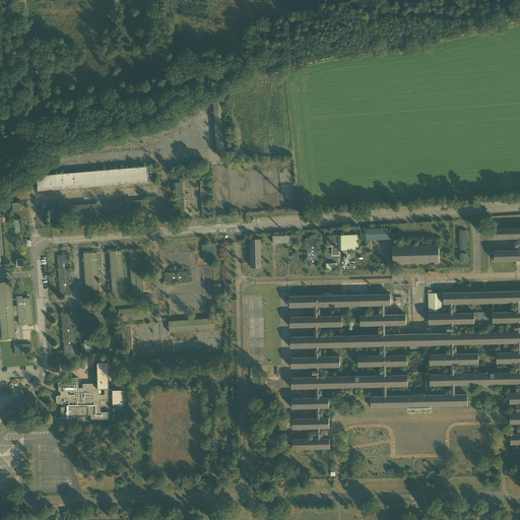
[(202,216),(209,216),(207,180),(200,181),(202,216)]
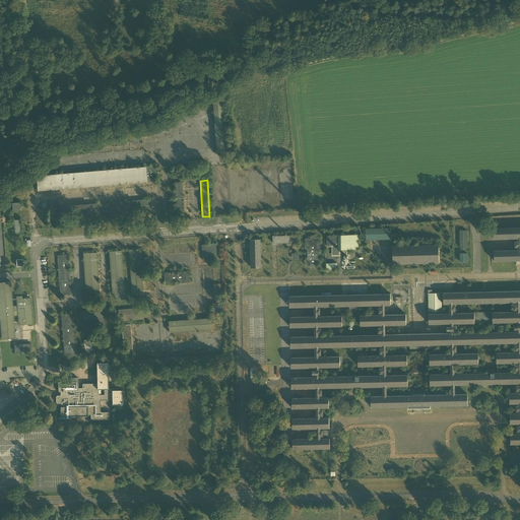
[(89,204),(59,207),(59,215),(90,213),(89,204)]
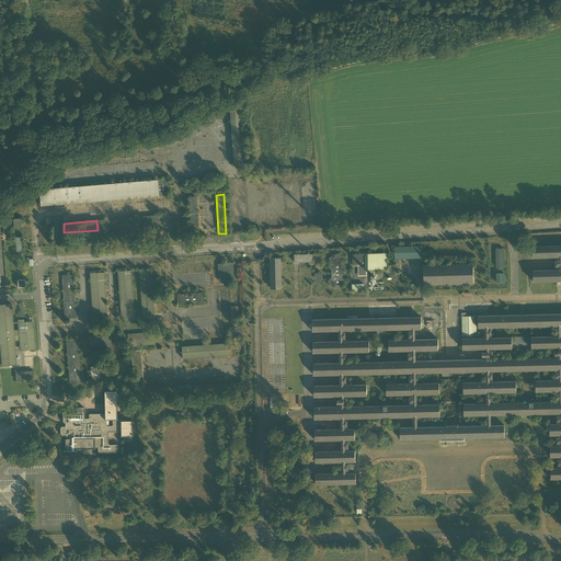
[(559,271),(533,271),(534,282),(560,281),(560,245),(533,247),(533,258),(559,256),(559,261),(556,261),(556,266),(559,266),(559,271)]
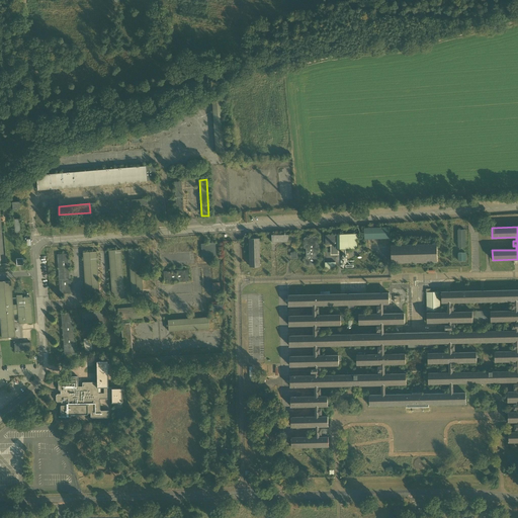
[(389,228),(364,228),(364,239),(390,238),(389,228)]
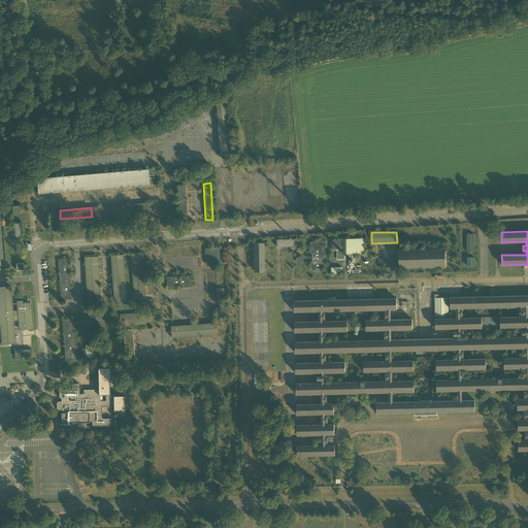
[(343,236),(343,240),(332,240),(332,250),(343,249),(343,254),(364,254),(364,238),(347,238),(347,236),(343,236)]
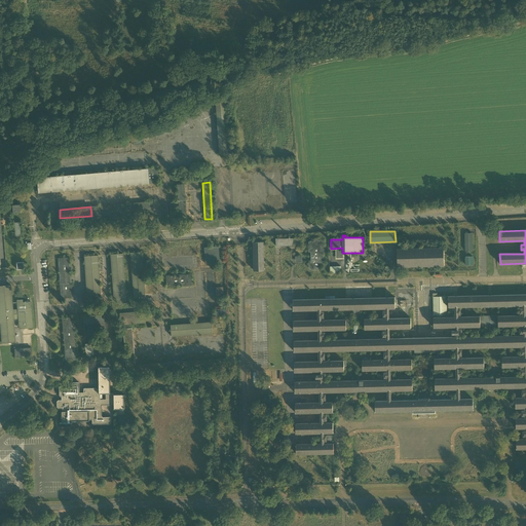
[(316,239),(312,242),(310,241),(308,242),(308,245),(311,246),(311,248),(308,250),(308,252),(311,253),(311,262),(309,263),(309,268),(313,270),(315,269),(317,270),(320,269),(320,267),(323,264),(323,262),(321,261),(321,259),(323,257),(323,255),(321,254),(321,252),(323,251),(323,248),(321,247),(321,245),(323,243),(323,240),(321,239),(318,240),(316,239)]
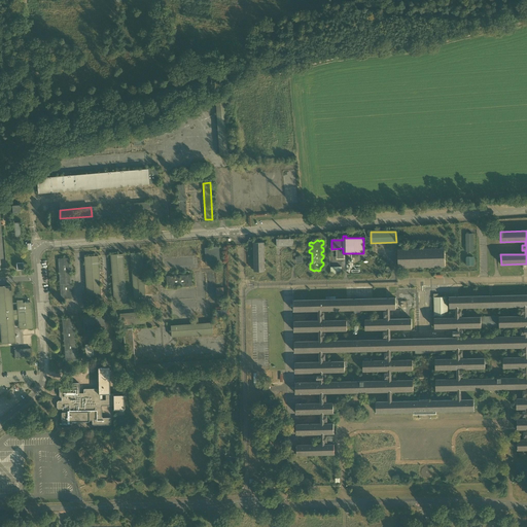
[(264,243),(254,243),(254,271),(265,271),(264,243)]
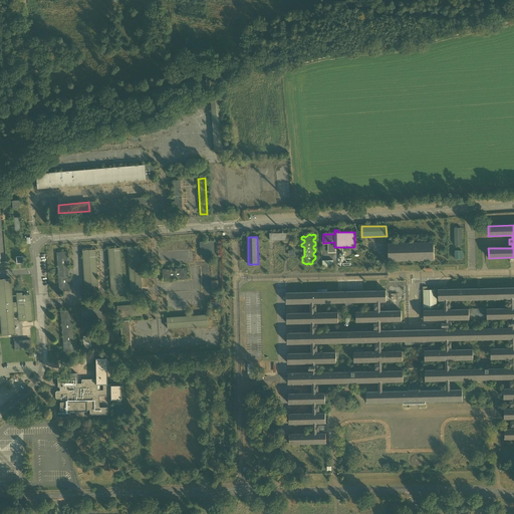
[(211,241),(200,242),(201,257),(212,256),(211,241)]
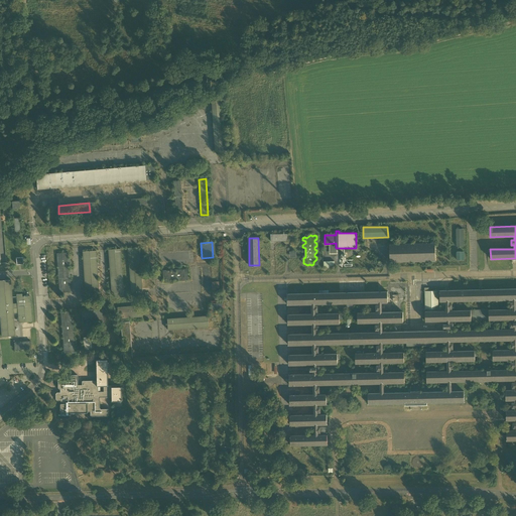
[(435,243),(389,244),(390,262),(435,260),(435,243)]
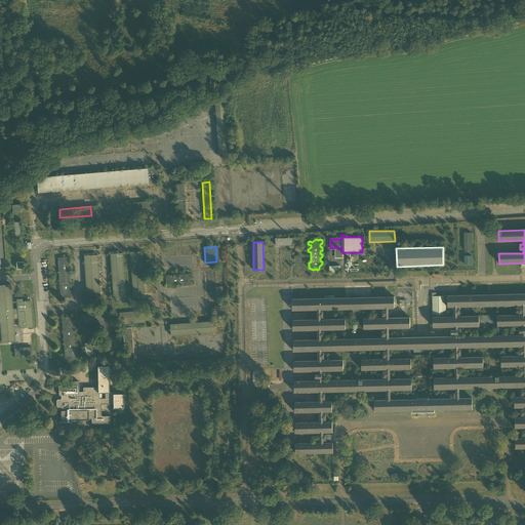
[(140,251),(130,252),(133,296),(135,296),(136,301),(144,300),(144,297),(143,297),(143,295),(144,295),(140,251)]
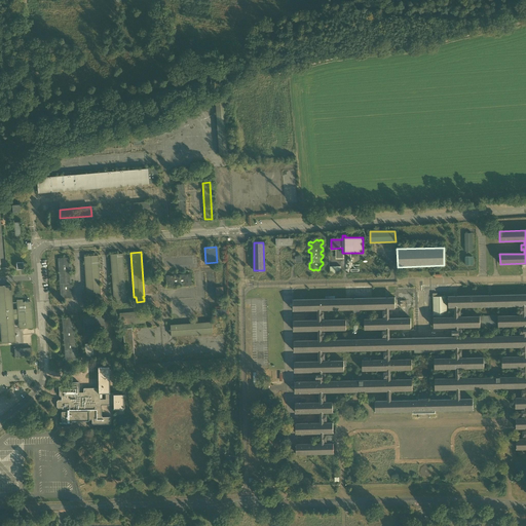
[(122,254),(110,255),(114,299),(116,298),(117,303),(125,303),(122,254)]
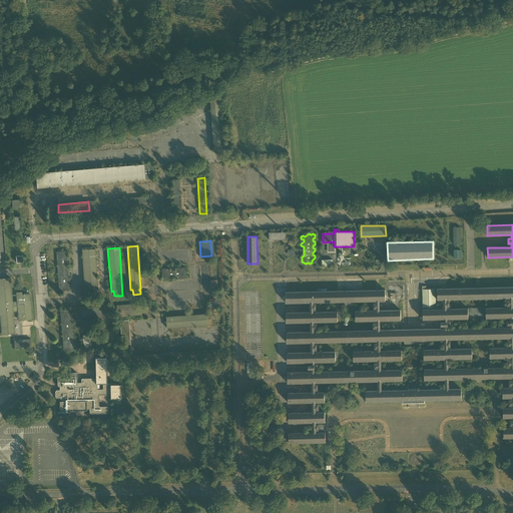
[(95,249),(82,250),(85,291),(98,290),(95,249)]
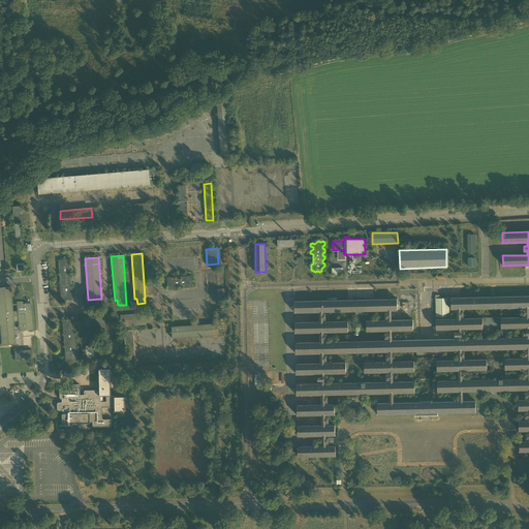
[(69,258),(59,259),(61,300),(72,299),(69,258)]
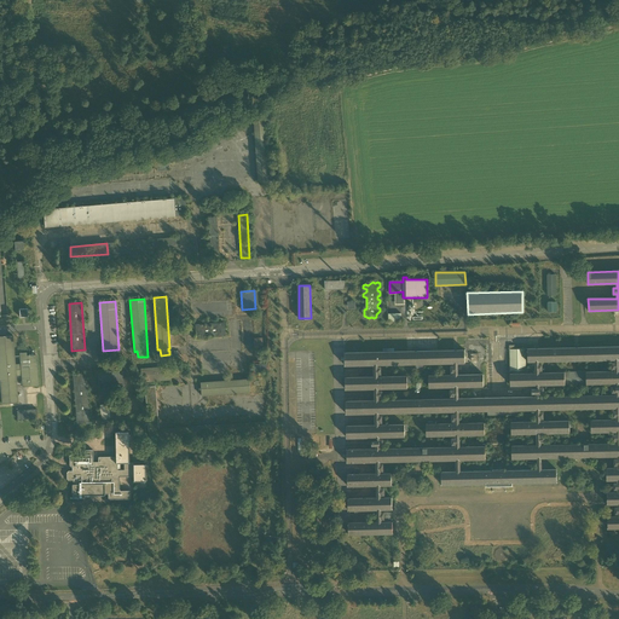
[(224,323),(195,325),(196,337),(225,336),(224,323)]
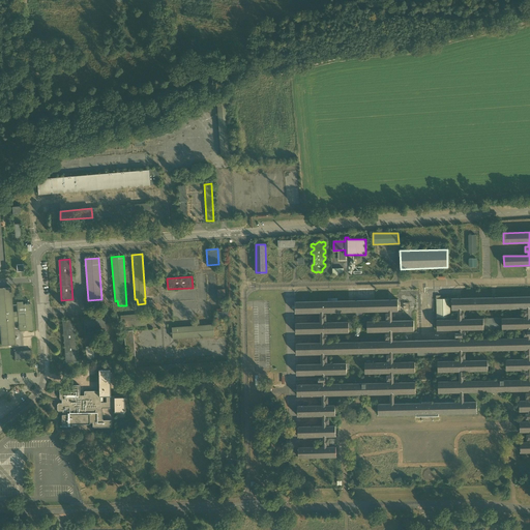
[(10,288),(0,288),(0,323),(2,346),(16,345),(13,321),(19,321),(20,331),(33,330),(30,304),(23,304),(22,302),(17,302),(18,312),(12,312),(10,288)]
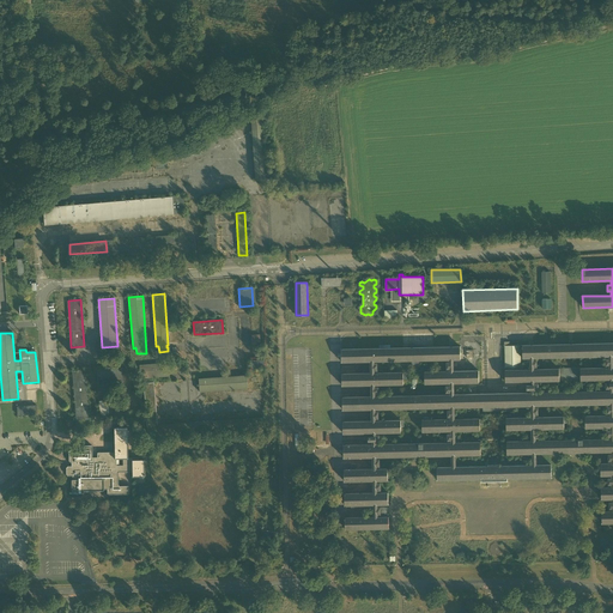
[(612,343),(522,346),(522,359),(529,359),(529,370),(520,370),(520,369),(521,369),(521,346),(504,347),(504,368),(508,368),(508,370),(504,370),(504,383),(529,383),(529,386),(526,386),(526,390),(529,390),(529,394),(454,395),(454,384),(479,384),(478,371),(454,371),(453,362),(460,362),(460,347),(343,350),(343,363),(371,363),(371,374),(343,374),(344,387),(371,387),(372,398),(343,398),(344,412),(371,412),(371,422),(344,423),(344,436),(372,435),(372,437),(369,438),(369,443),(372,443),(372,445),(344,447),(345,460),(374,460),(374,471),(345,471),(345,484),(374,483),(374,495),(345,495),(346,508),(374,507),(374,519),(346,519),(346,532),(390,530),(389,517),(380,519),(378,516),(382,516),(382,509),(378,509),(378,507),(389,507),(389,493),(378,495),(380,492),(382,492),(382,485),(378,485),(378,483),(389,483),(389,469),(378,469),(378,468),(381,468),(381,461),(377,461),(377,459),(408,459),(410,463),(419,463),(420,459),(450,457),(450,468),(437,469),(438,483),(480,481),(481,484),(508,483),(508,480),(551,480),(551,466),(536,466),(536,456),(569,455),(568,460),(578,460),(578,455),(611,454),(612,455),(608,456),(608,462),(611,463),(611,465),(600,465),(601,478),(612,478),(612,479),(607,479),(608,487),(612,486),(612,489),(601,489),(602,502),(612,502),(612,504),(608,504),(610,511),(612,511),(612,513),(601,513),(602,526),(612,526),(612,343)]
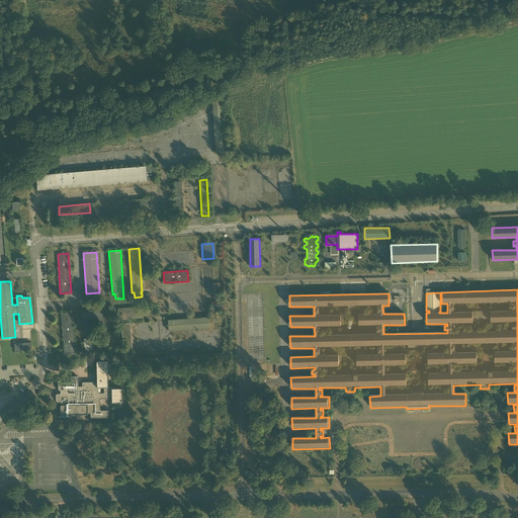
[(142,307),(117,309),(118,320),(143,318),(142,310),(142,309),(142,307)]
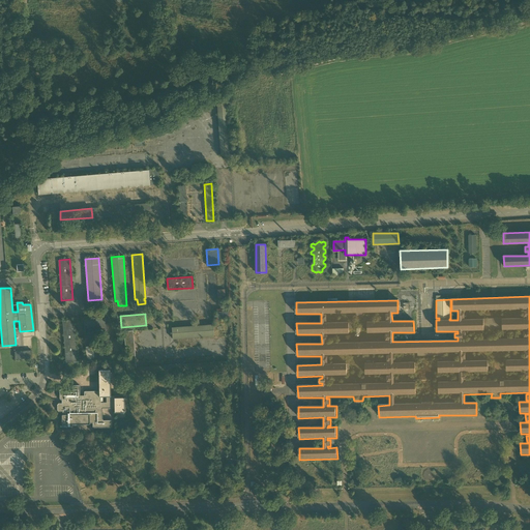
[(106,318),(84,319),(85,333),(107,331),(106,318)]
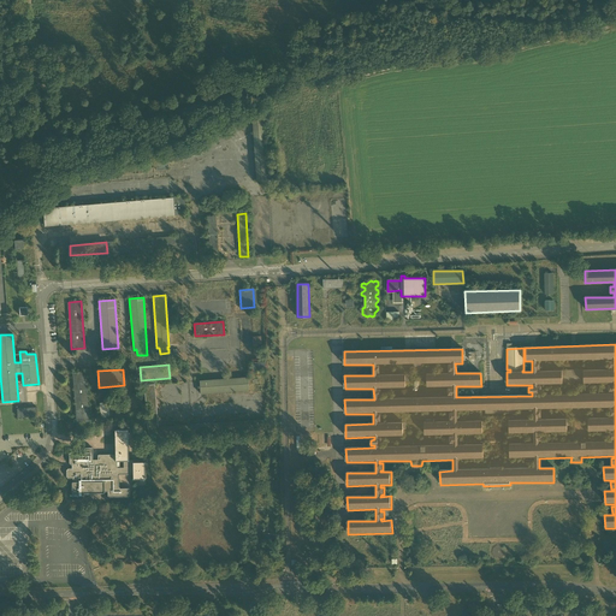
[(86,372),(73,373),(77,422),(89,421),(86,372)]
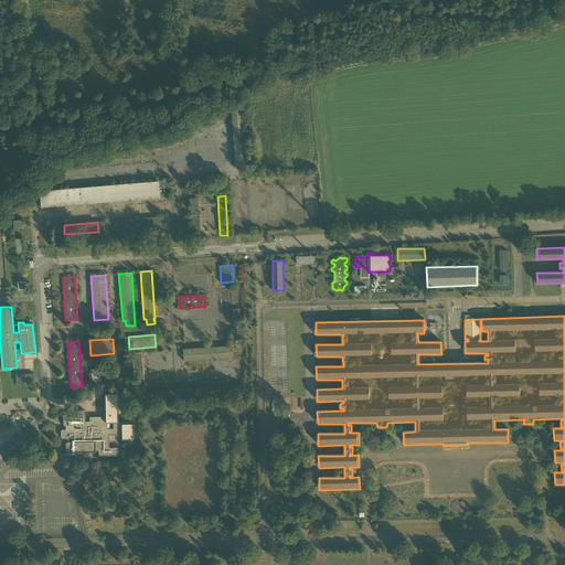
[(227,347),(182,350),(183,361),(228,358),(227,347)]
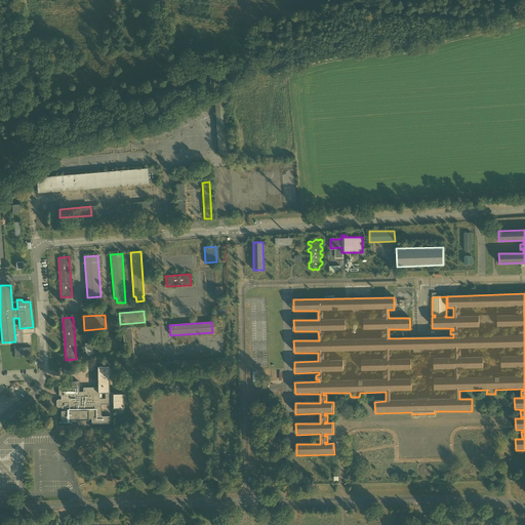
[(92,342),(84,344),(86,358),(93,357),(92,342)]
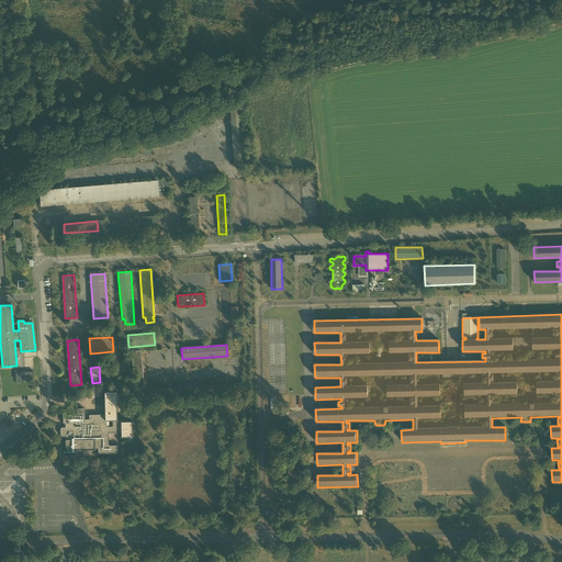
[(31,374),(19,375),(19,373),(15,373),(15,381),(34,379),(33,372),(30,372),(31,374)]
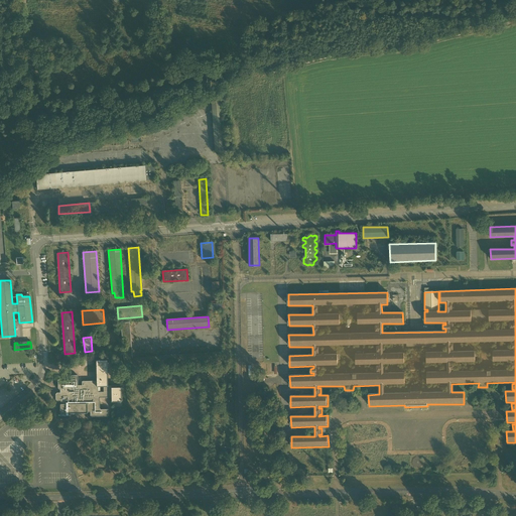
[(222,352),(177,355),(177,363),(223,359),(222,352)]
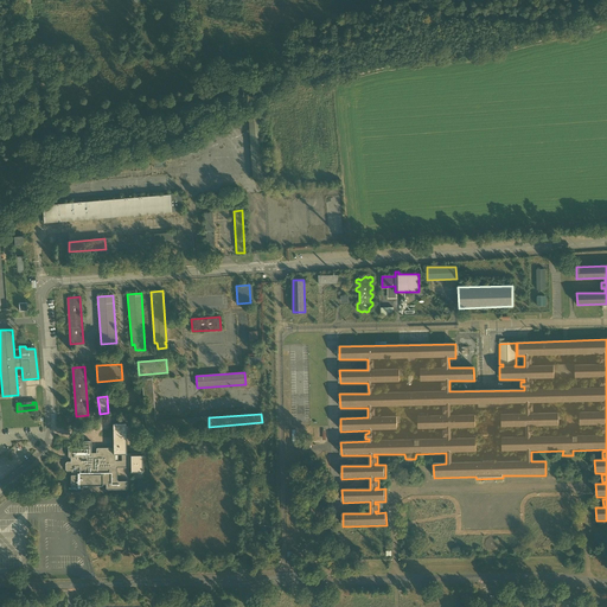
[(110,448),(96,448),(96,449),(96,453),(91,453),(91,442),(90,441),(83,441),(83,442),(83,443),(77,443),(76,446),(69,446),(68,447),(68,457),(70,458),(70,461),(66,461),(65,464),(65,470),(66,472),(71,472),(71,475),(70,475),(70,486),(71,486),(81,486),(82,487),(83,487),(83,486),(84,486),(85,487),(87,487),(88,486),(89,487),(90,487),(91,486),(93,486),(94,487),(95,487),(96,486),(97,487),(98,487),(100,486),(102,486),(102,485),(106,485),(106,489),(107,490),(127,490),(128,489),(128,483),(127,481),(119,481),(116,480),(116,472),(115,472),(115,470),(117,467),(131,467),(131,455),(138,455),(138,454),(136,453),(126,454),(126,423),(113,423),(113,448),(110,448)]
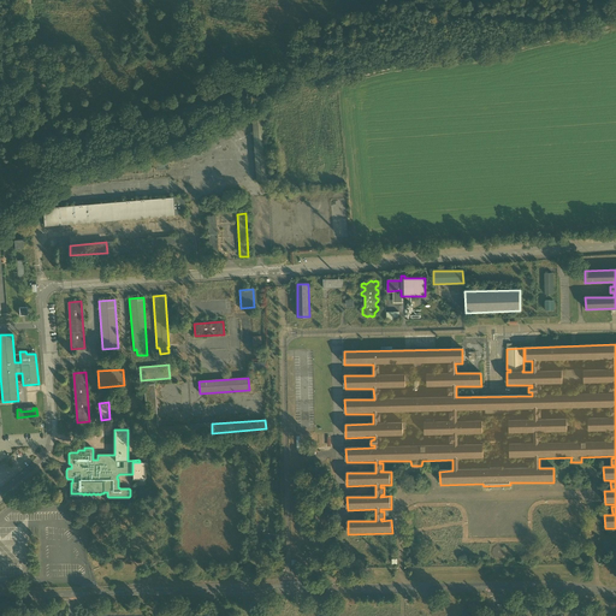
[(144,477),(144,462),(140,462),(132,462),(132,474),(132,480),(140,480),(140,481),(143,481),(144,480),(144,479),(144,478),(146,478),(146,477),(144,477)]
